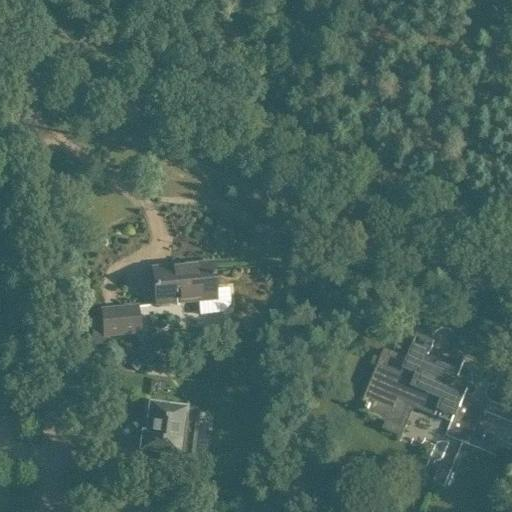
[(214,289),(213,285),(212,264),(152,269),(155,306),(175,305),(198,302),(199,316),(223,313),(230,305),(228,288),(214,289)]
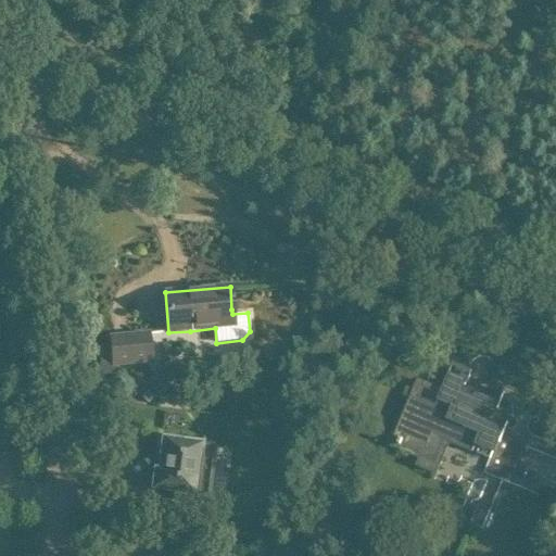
[(140,335),(110,337),(112,364),(141,362),(140,335)]
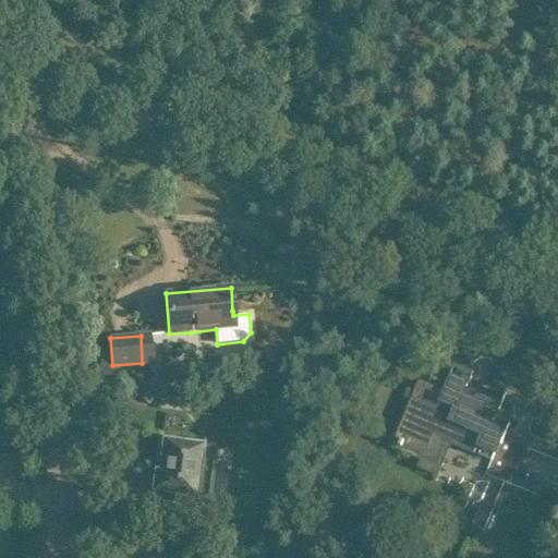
[(160,373),(138,396),(148,405),(156,398),(155,397),(169,383),(160,373)]
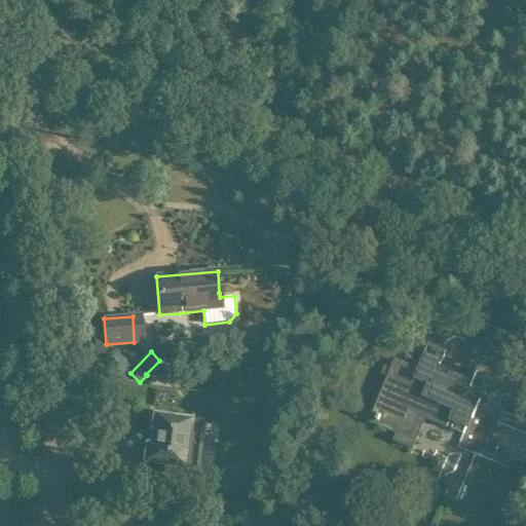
[(421,358),(414,376),(412,380),(416,382),(414,388),(395,380),(379,418),(378,418),(376,422),(377,423),(376,426),(370,423),(369,424),(410,442),(419,418),(448,429),(448,430),(452,433),(452,431),(463,437),(458,450),(481,459),(495,422),(475,414),(480,403),(461,395),(465,385),(471,387),(477,372),(470,369),(466,379),(439,368),(440,365),(421,358)]
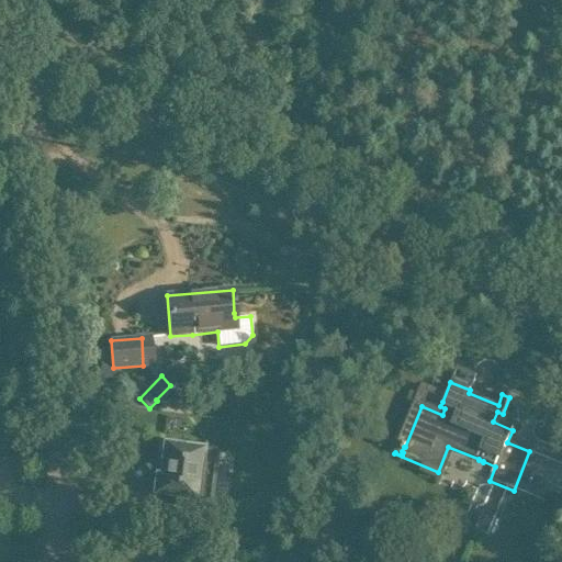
[(160,476),(156,476),(154,495),(176,497),(175,506),(194,508),(195,501),(210,503),(213,479),(199,476),(202,450),(164,446),(160,476)]
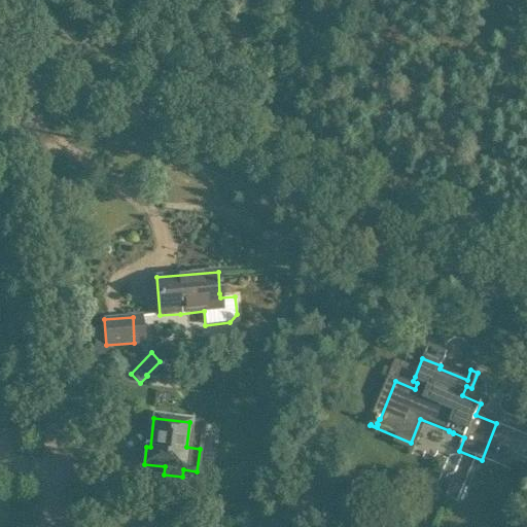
[(446,496),(457,501),(464,485),(454,480),(446,496)]
